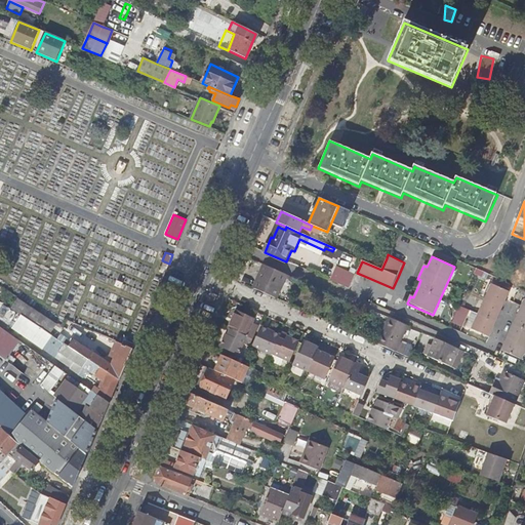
[(286,275),(264,265),(253,288),(276,298),(285,279),(286,275)]
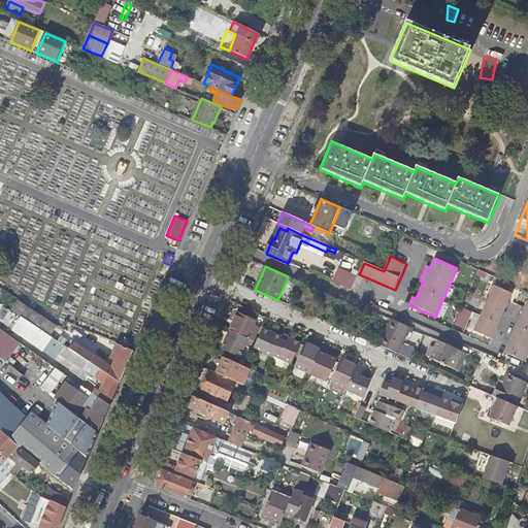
[(332,284),(352,290),(358,273),(337,267),(332,284)]
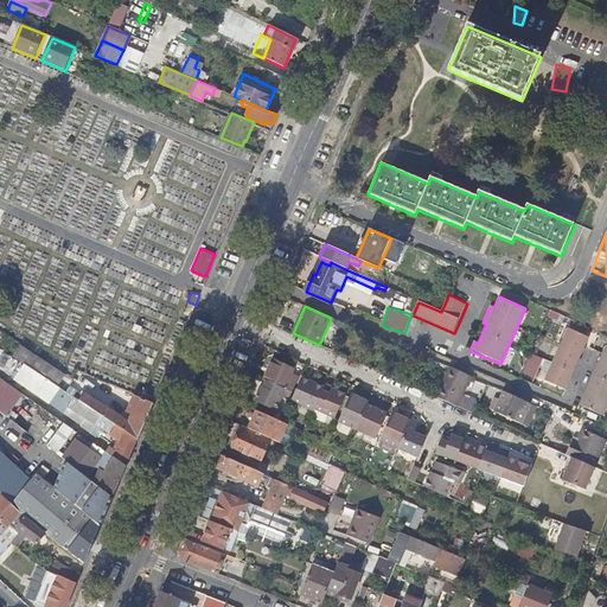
[(573,371),(582,350),(587,337),(567,328),(562,340),(554,362),(545,383),(566,391),(573,371)]
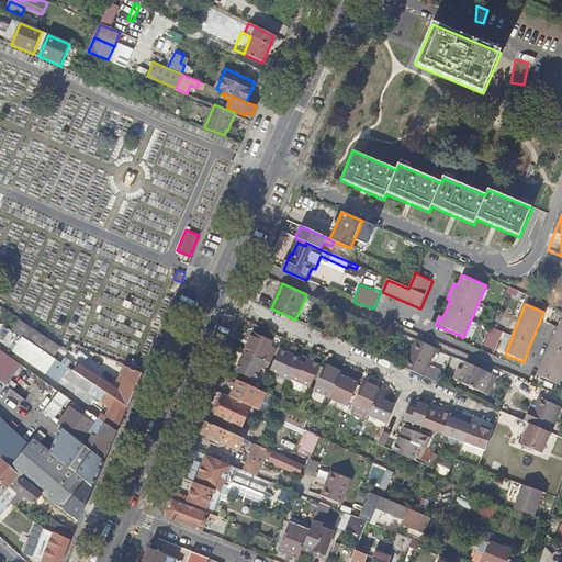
[(561,319),(555,332),(548,350),(537,377),(559,386),(561,377),(561,319)]
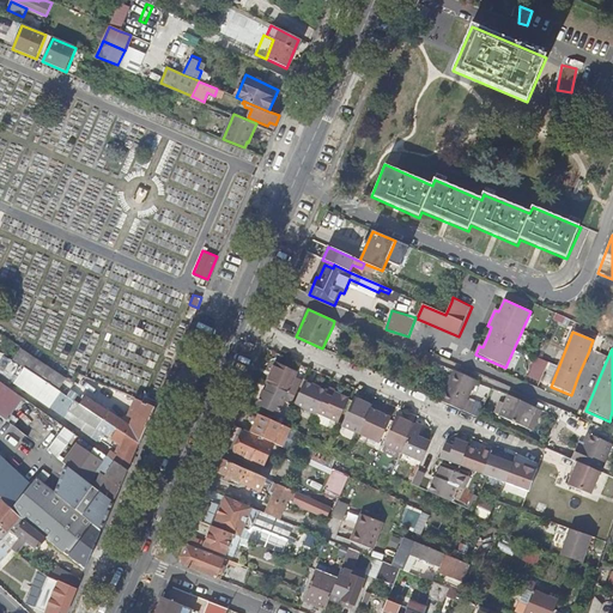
[(73,383),(20,350),(13,360),(53,387),(70,398),(76,384),(73,383)]
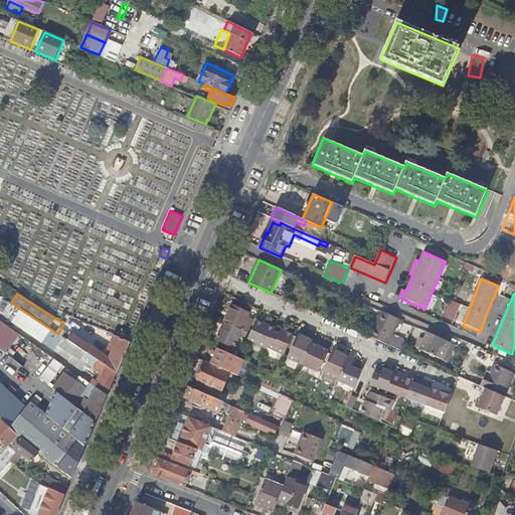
[(232,306),(224,322),(226,323),(249,333),(254,321),(248,318),(250,314),(232,306)]
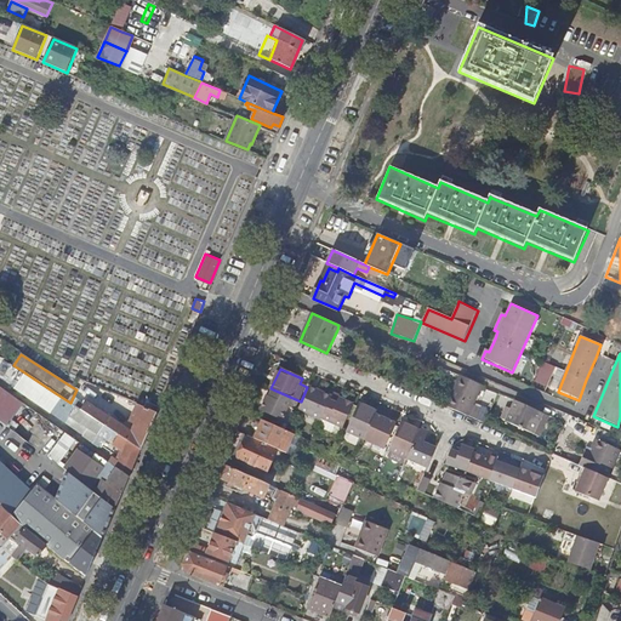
[(468,417),(473,406),(482,389),(460,379),(446,408),(468,417)]
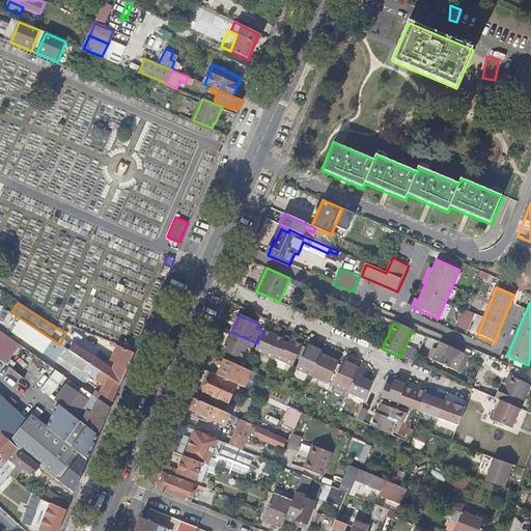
[(70,327),(65,333),(60,344),(70,352),(75,344),(81,332),(70,327)]
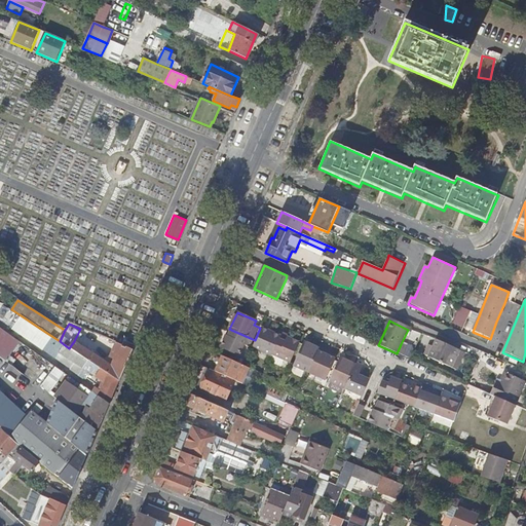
[(22,339),(0,326),(0,354),(8,361),(22,339)]
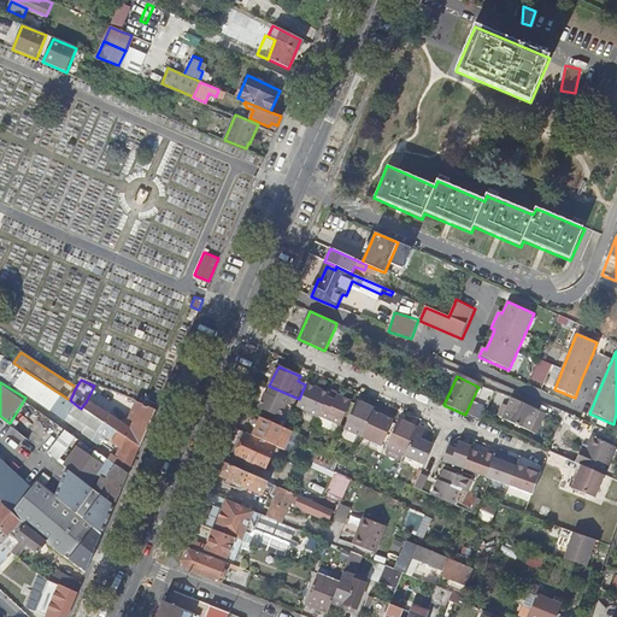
[(329,394),(309,385),(298,409),(319,418),(330,394),(329,394)]
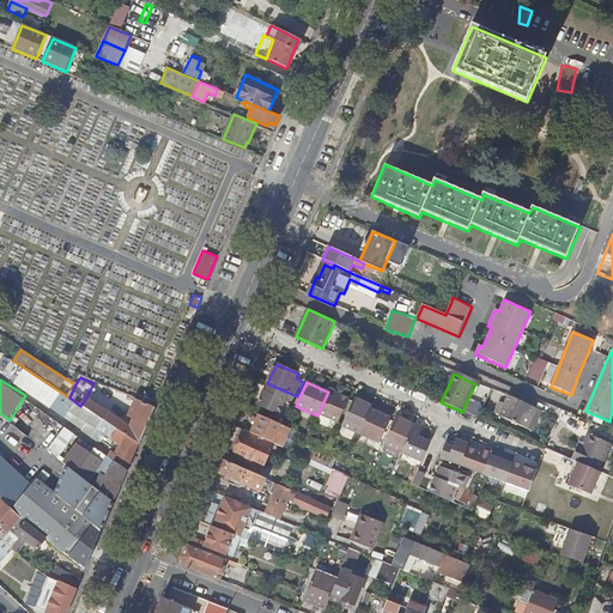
[(102,387),(93,383),(86,398),(93,404),(95,402),(102,387)]
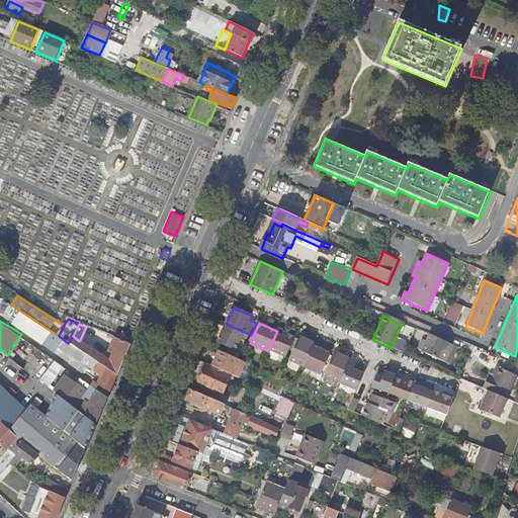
[(248,342),(251,335),(228,325),(225,332),(223,331),(218,343),(236,352),(241,339),(248,342)]
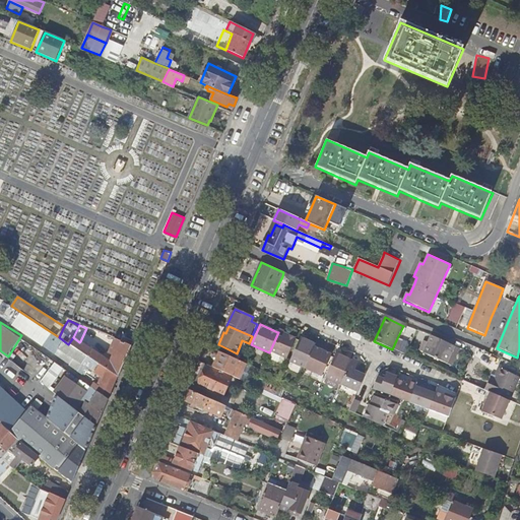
[(59,337),(45,328),(39,339),(45,343),(57,351),(72,362),(70,365),(70,366),(78,372),(82,366),(88,369),(85,374),(99,384),(98,386),(100,387),(98,393),(109,400),(118,377),(88,358),(77,349),(68,344),(59,337)]
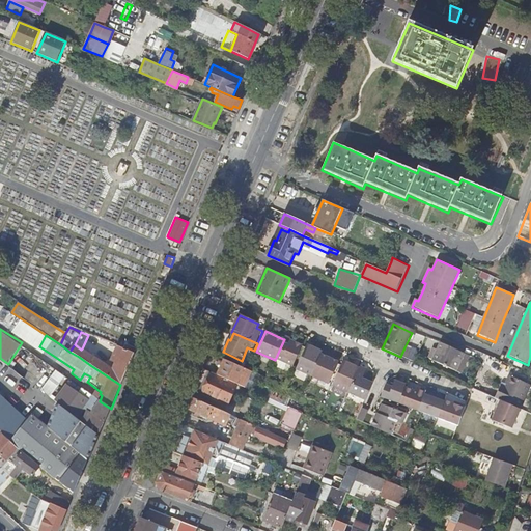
[(303,345),(284,337),(283,339),(284,339),(275,360),(292,368),(303,345)]
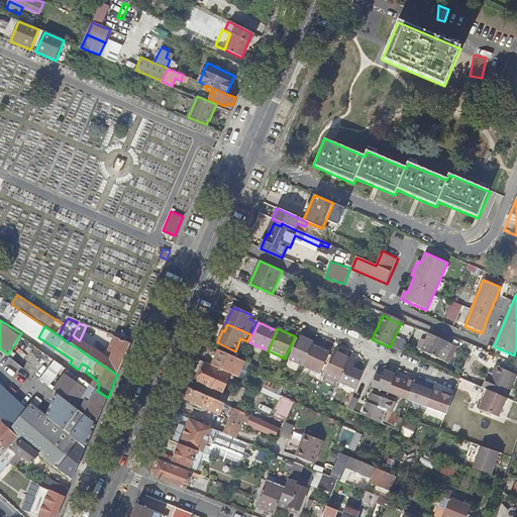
[(121,334),(119,339),(130,344),(132,339),(121,334)]
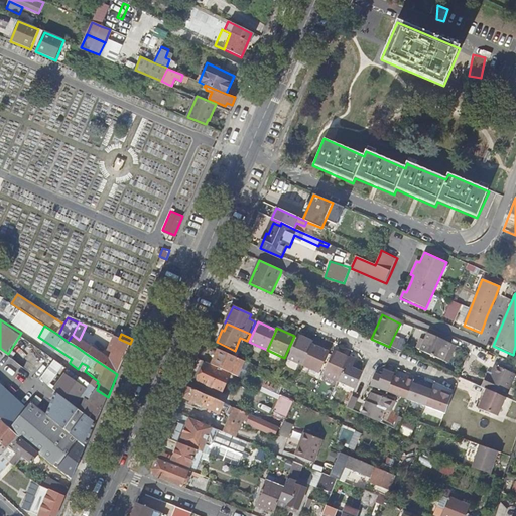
[(73,335),(68,342),(77,347),(81,341),(79,340),(73,335)]
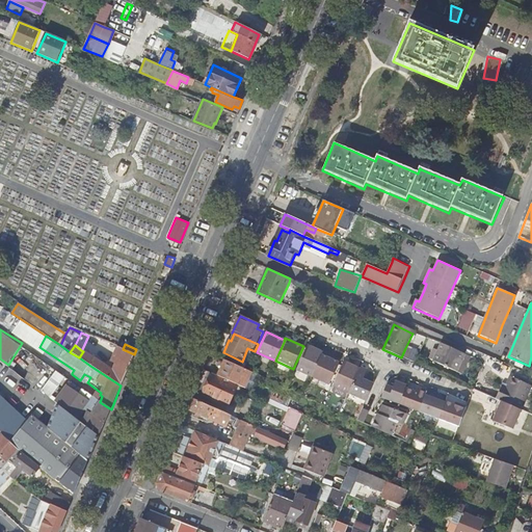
[(123,349),(117,347),(112,361),(113,364),(116,365),(113,371),(95,358),(90,366),(121,386),(122,387),(135,354),(134,354),(123,349)]
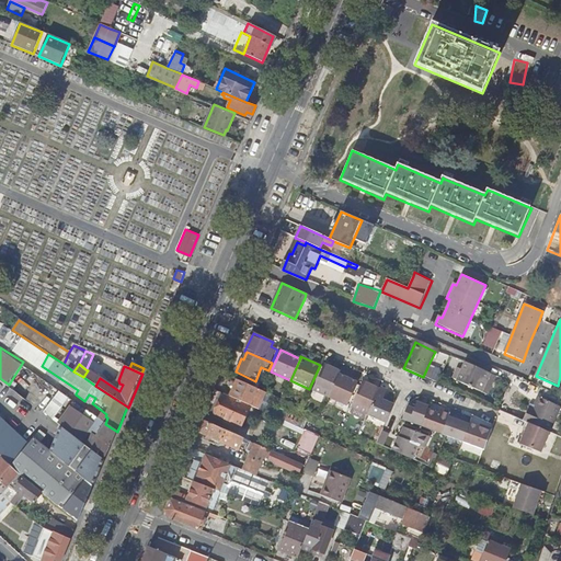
[(330,399),(341,374),(323,366),(313,391),(330,399)]
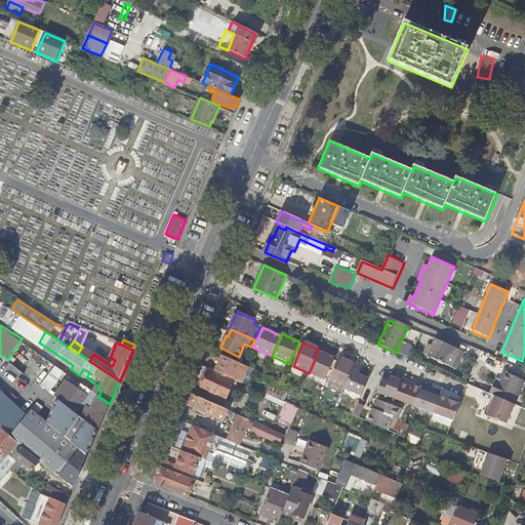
[(449,370),(457,353),(435,342),(432,349),(427,360),(449,370)]
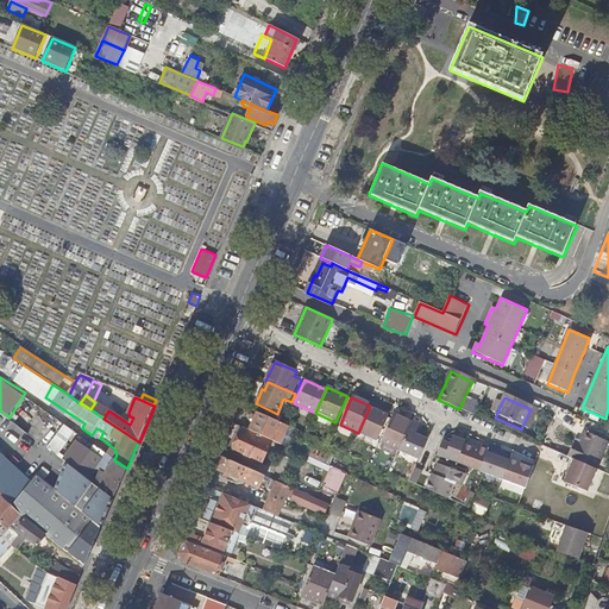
[(459,409),(475,416),(481,406),(464,399),(459,409)]
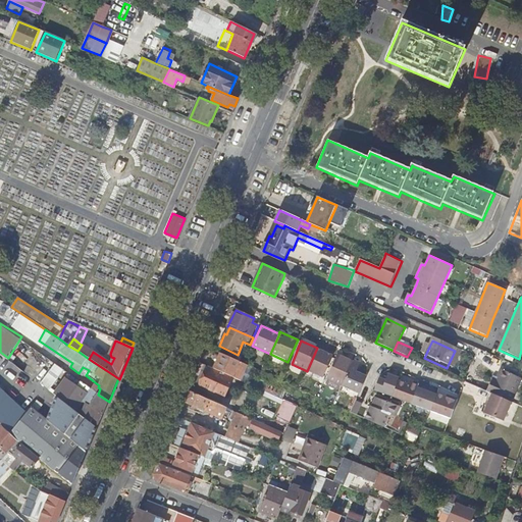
[(424,358),(429,347),(422,344),(417,355),(424,358)]
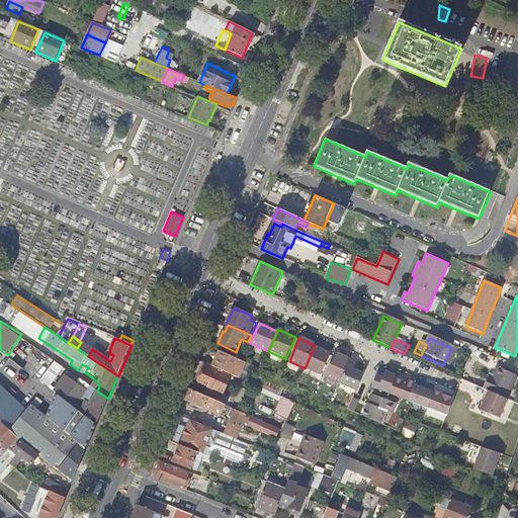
[(88,356),(92,349),(81,342),(77,348),(88,356)]
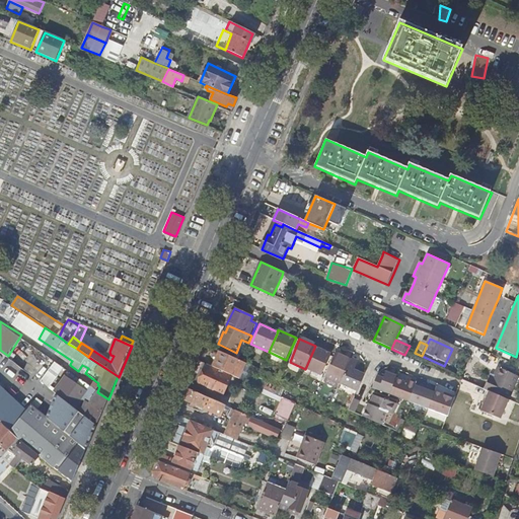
[(321,348),(315,346),(305,369),(321,376),(331,355),(320,350),(321,348)]
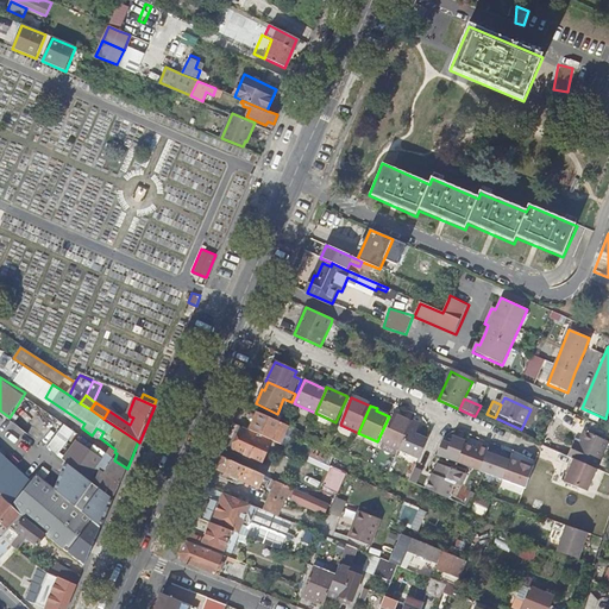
[(538,413),(531,409),(521,429),(528,433),(538,413)]
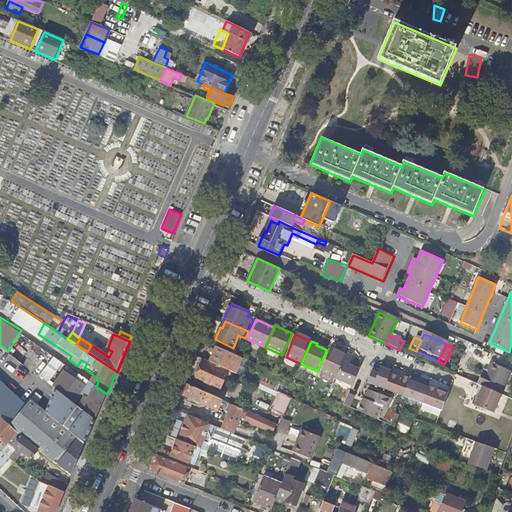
[(71,356),(56,346),(54,350),(69,359),(71,356)]
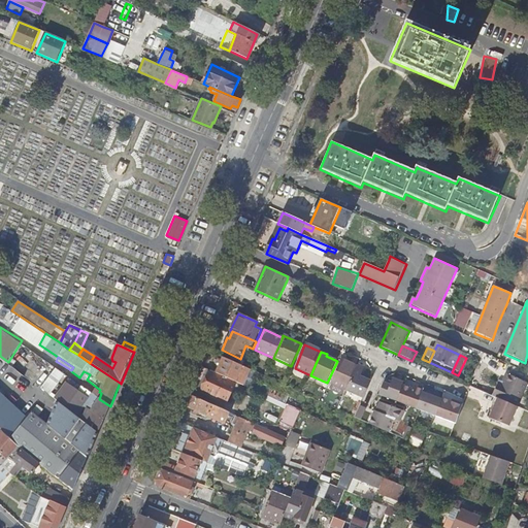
[(236,383),(243,367),(224,359),(217,374),(236,383)]
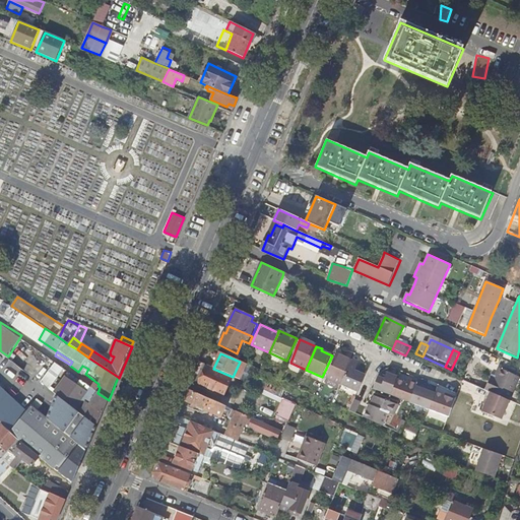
[(326,379),(342,386),(353,362),(352,361),(353,361),(337,353),(326,379)]
